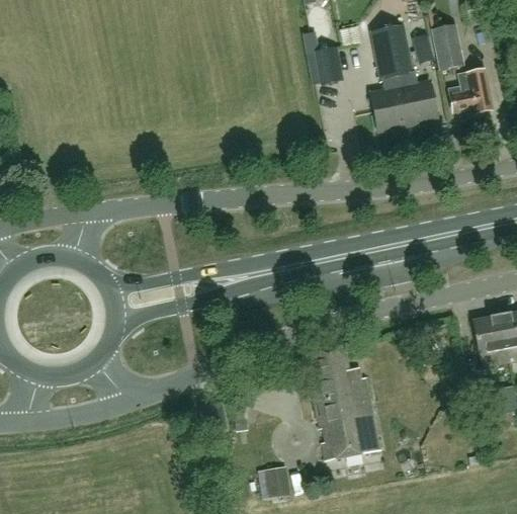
[(463,0),(465,9),(486,5),(485,0),(463,0)]
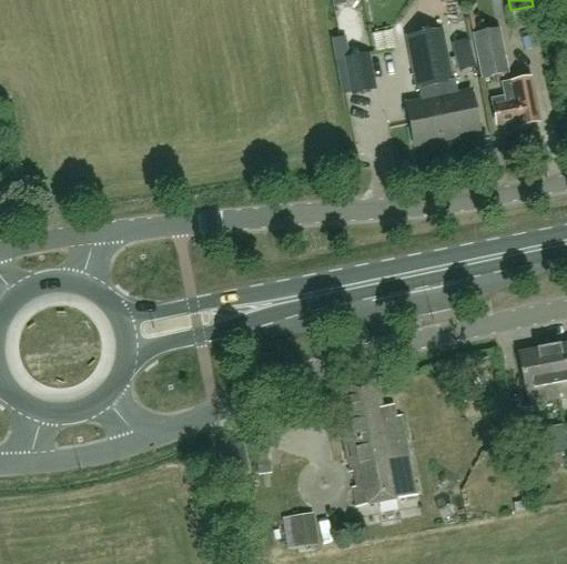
[(381,47),(400,43),(395,23),(376,28),(381,47)]
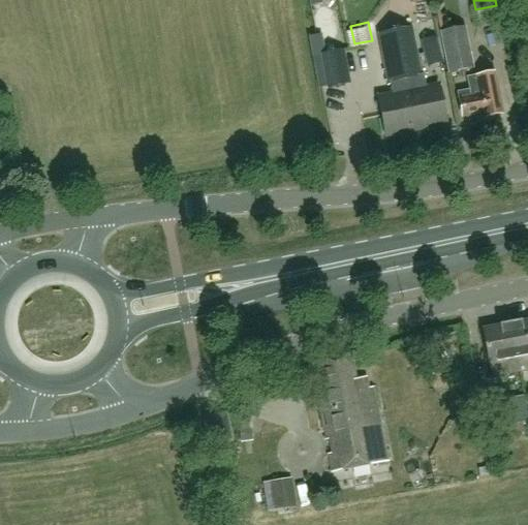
[(391,90),(376,93),(384,132),(420,125),(409,74),(420,72),(418,71),(412,39),(409,24),(398,26),(380,29),(383,44),(381,45),(391,90)]
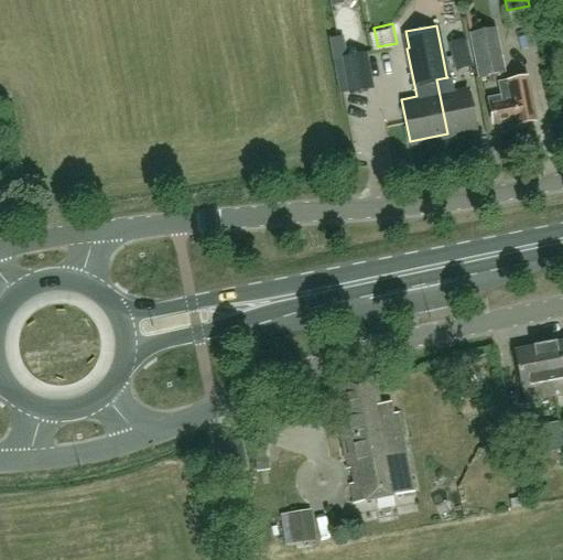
[(495,25),(468,31),(477,73),(504,67),(495,25)]
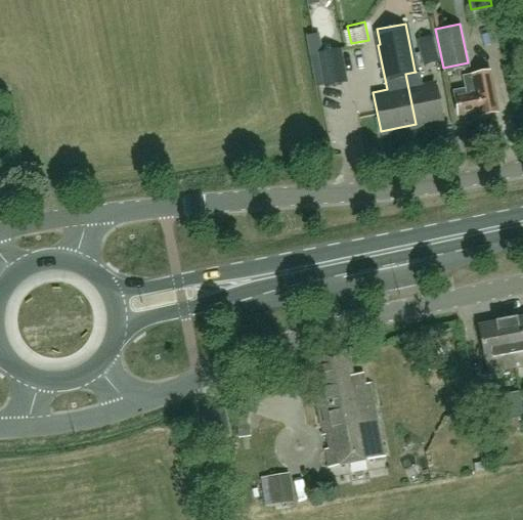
[(431,33),(416,38),(422,60),(437,56),(431,33)]
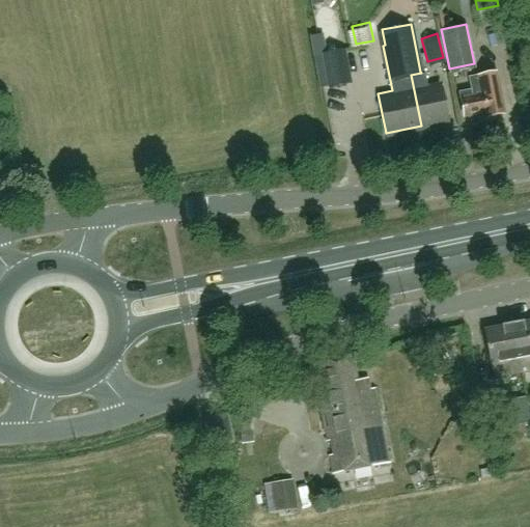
[(321,53),(327,84),(344,80),(338,49),(321,53)]
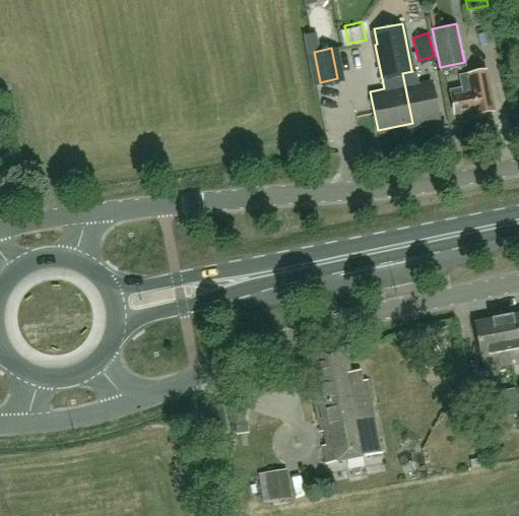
[(485,67),(458,73),(461,84),(449,87),(454,111),(474,107),(475,111),(493,108),(485,67)]
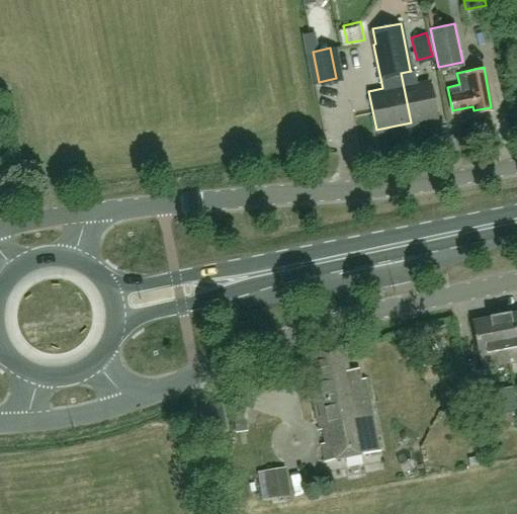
[(411,71),(401,73),(411,122),(436,117),(428,79),(417,81),(414,69),(410,70),(411,71)]
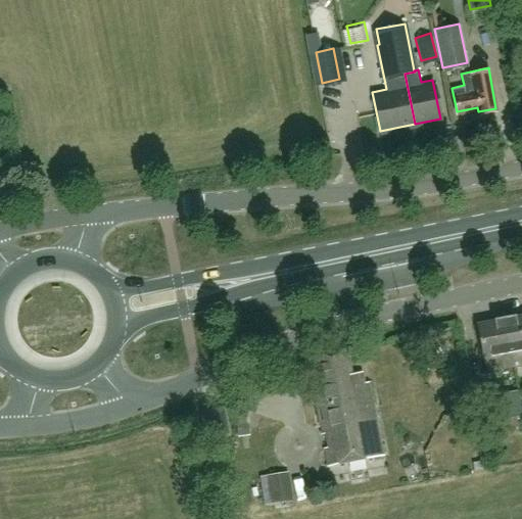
[(514,314),(503,316),(513,364),(521,362),(521,312),(514,314)]
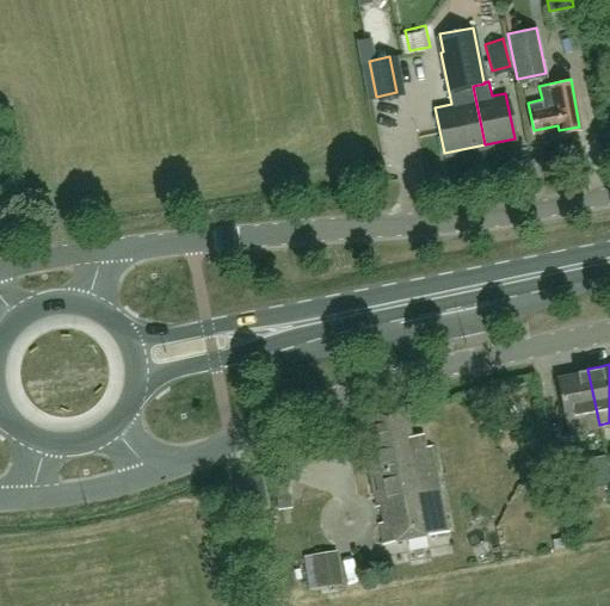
[(599,425),(587,369),(575,371),(555,376),(564,415),(565,415),(567,432),(599,425)]
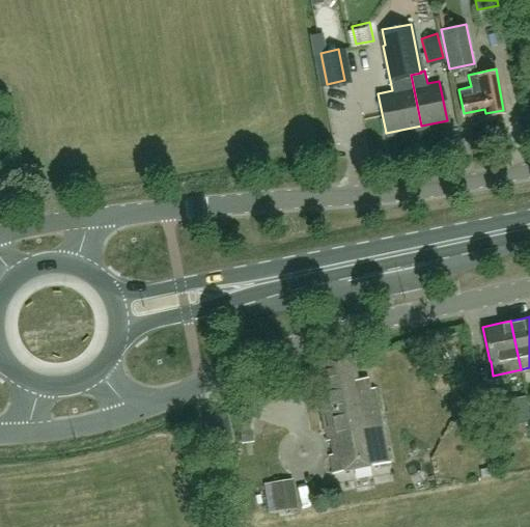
[(389,459),(377,401),(373,385),(366,387),(364,377),(357,378),(352,351),(315,359),(324,397),(316,399),(325,439),(332,437),(334,450),(327,451),(331,471),(389,459)]
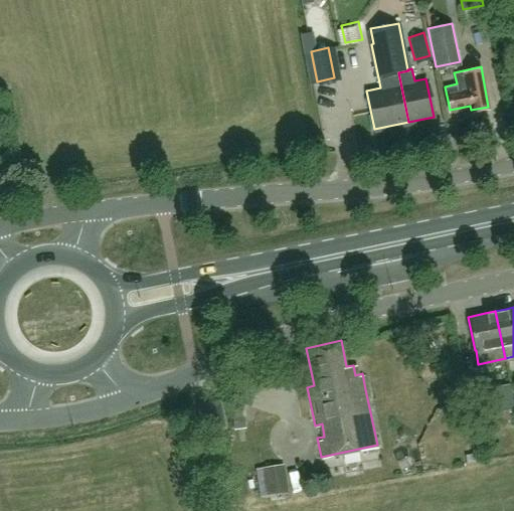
[(285,478),(282,463),(263,466),(266,481),(285,478)]
